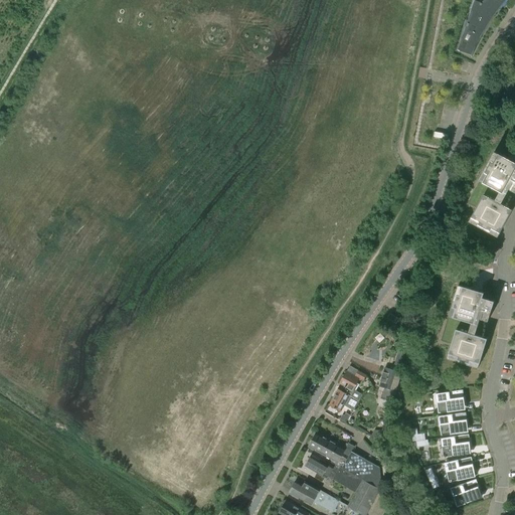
[(474,0),(458,50),(472,55),(485,30),(500,8),(507,0),(474,0)]
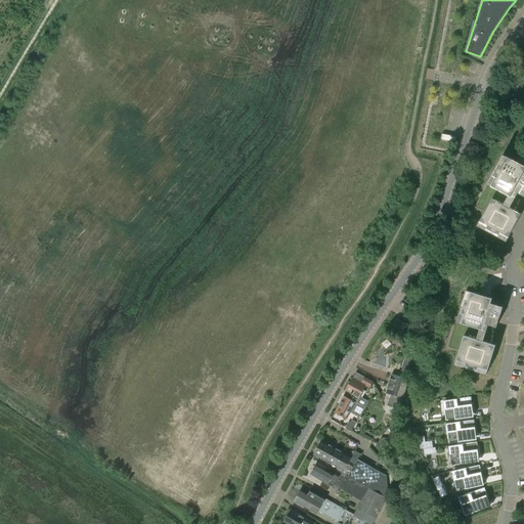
[(487,183),(475,207),(484,213),(478,225),(492,232),(507,241),(510,234),(522,213),(518,211),(523,199),(523,165),(516,161),(504,154),(495,169),(487,183)]
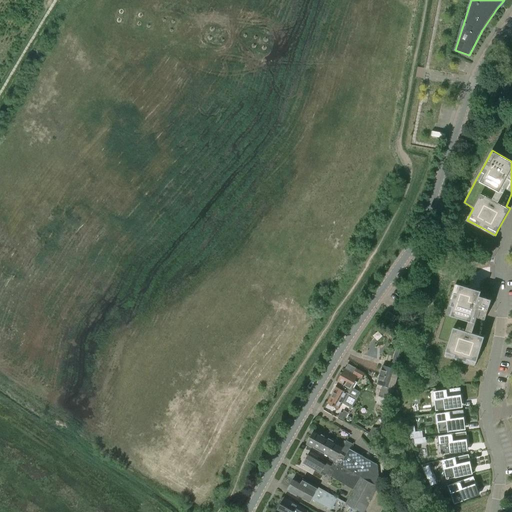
[(446,314),(438,339),(449,343),(445,356),(460,361),(476,365),(485,336),(480,335),(485,319),(488,309),(489,306),(490,306),(492,299),(491,299),(493,294),(482,291),(481,291),(478,290),(469,287),(456,283),(451,298),(446,314)]
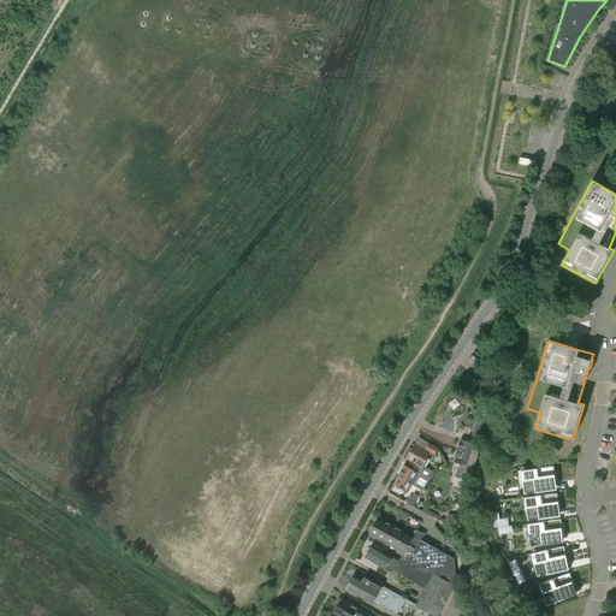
[(463,380),(474,388),(478,381),(467,375),(463,380)]
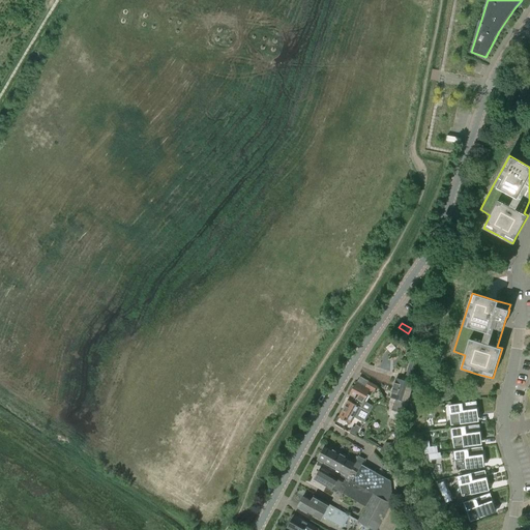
[(391,342),(387,346),(391,351),(396,347),(391,342)]
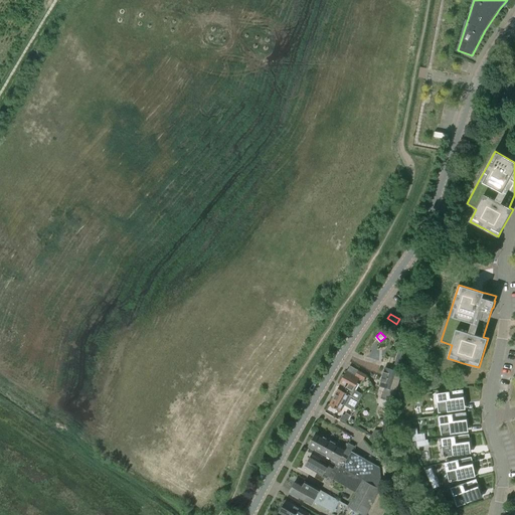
[(392,363),(396,351),(390,349),(386,362),(392,363)]
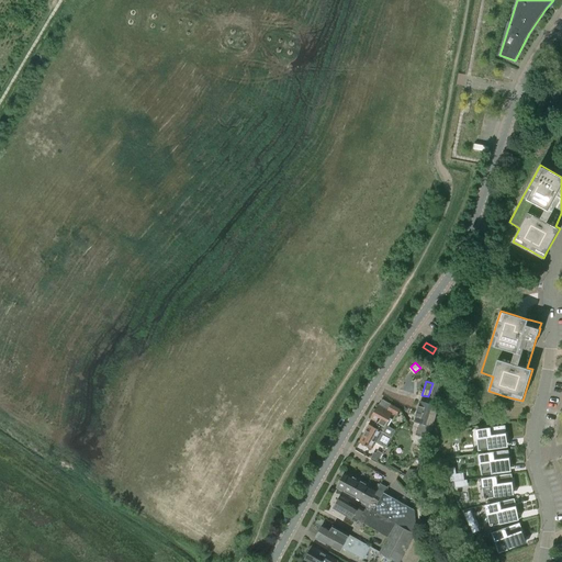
[(420,402),(417,412),(418,412),(435,416),(439,402),(438,402),(444,385),(435,383),(430,400),(428,404),(420,402)]
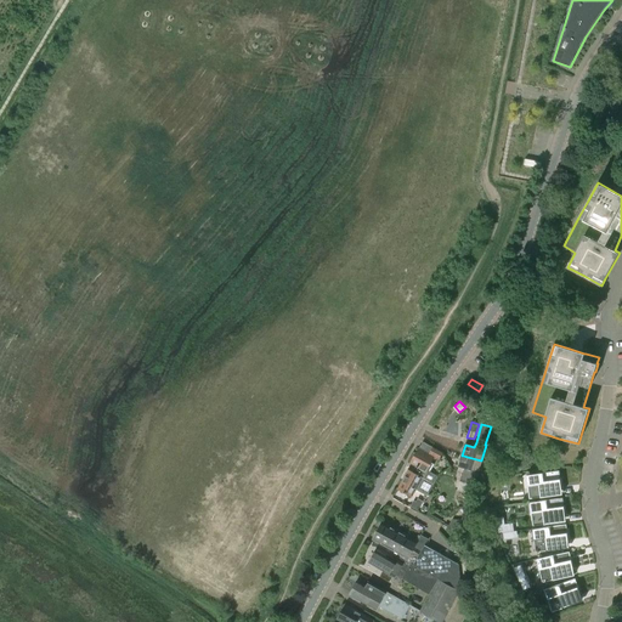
[(419,473),(418,475),(422,478),(433,484),(437,476),(429,471),(433,465),(429,464),(433,457),(439,461),(442,453),(433,448),(429,454),(418,448),(411,463),(416,467),(414,469),(419,473)]
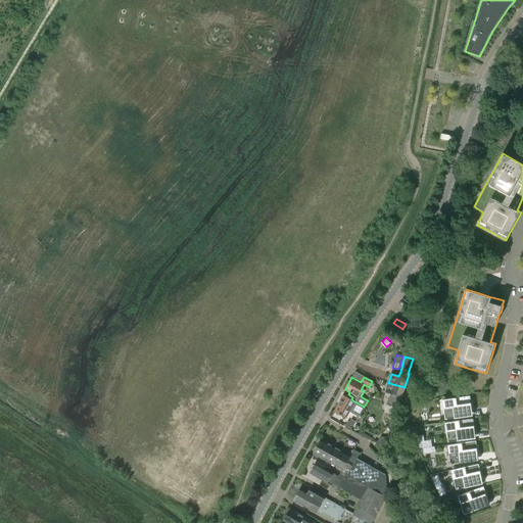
[(388,383),(385,392),(391,394),(390,397),(389,397),(386,405),(397,408),(399,401),(400,401),(403,390),(407,391),(408,388),(405,387),(389,383),(388,383)]
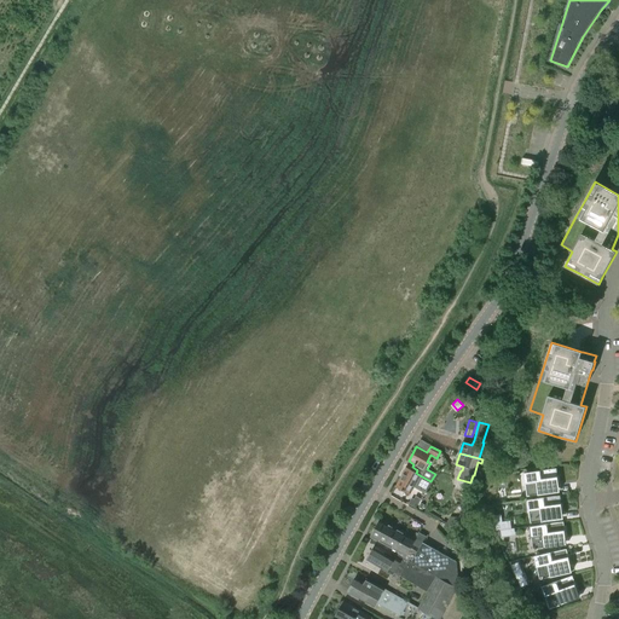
[(420,475),(416,473),(415,473),(406,468),(395,487),(410,495),(414,489),(423,495),(431,482),(431,481),(420,475)]
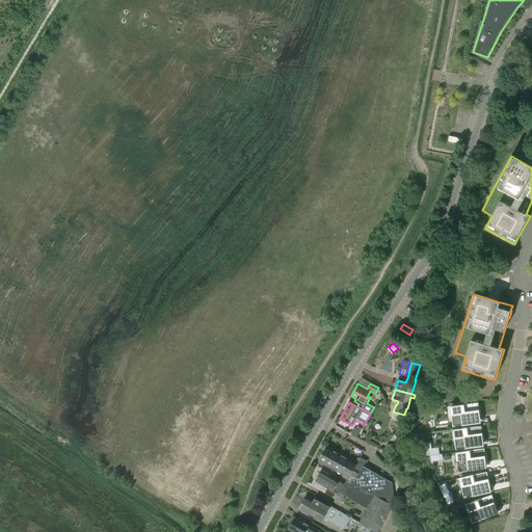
[(468,425),(467,419),(479,417),(478,410),(474,411),(473,403),(455,405),(456,417),(452,418),(453,425),(452,425),(453,427),(468,425)]
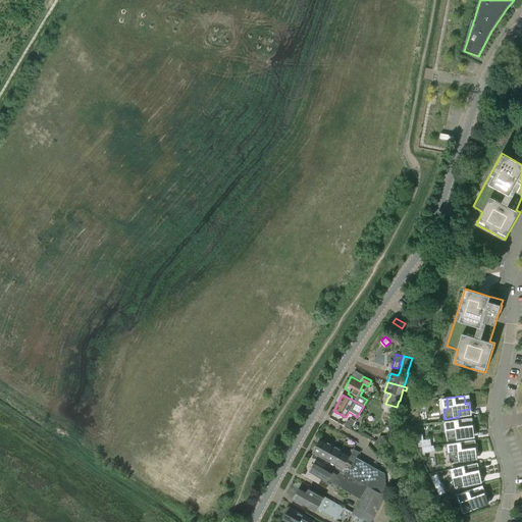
[(345,425),(351,429),(355,421),(351,419),(349,421),(348,421),(345,425)]
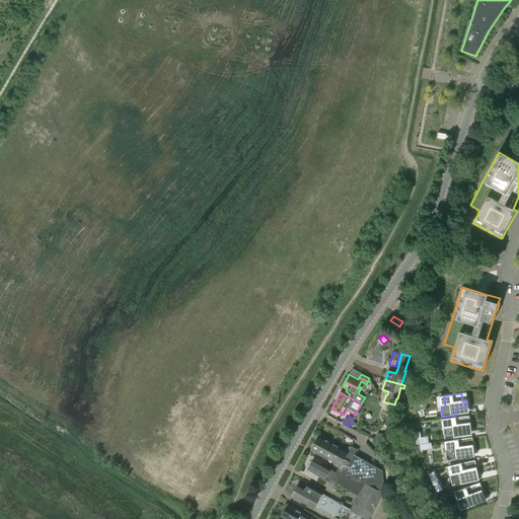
[(459,437),(459,431),(470,430),(469,424),(467,424),(466,417),(447,419),(448,430),(444,430),(445,437),(444,437),(445,439),(459,437)]
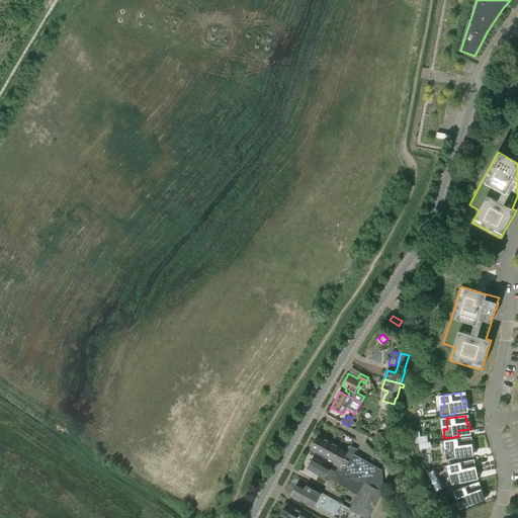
[(419,431),(414,432),(415,445),(419,444),(428,443),(427,437),(420,438),(419,431)]
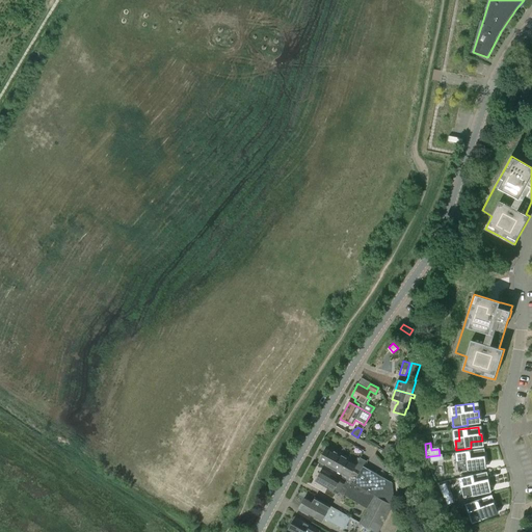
[(394,446),(387,446),(382,451),(390,456),(396,446),(394,446)]
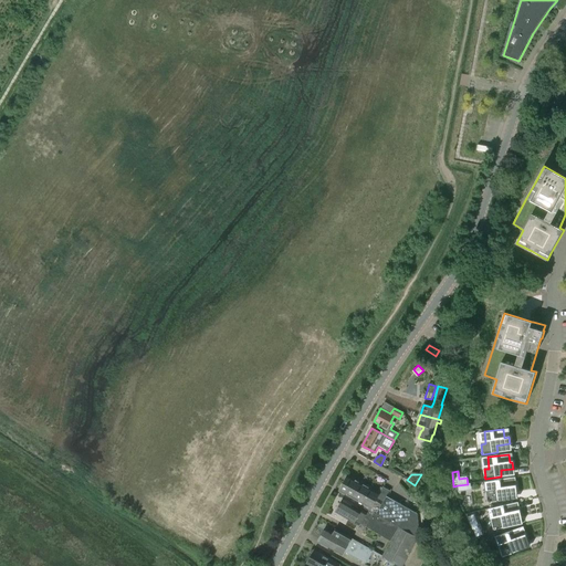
[(377,513),(399,525),(415,535),(418,530),(413,522),(406,517),(410,510),(386,496),(389,491),(383,486),(379,493),(348,475),(344,482),(363,493),(360,496),(365,499),(366,495),(381,504),(377,513)]
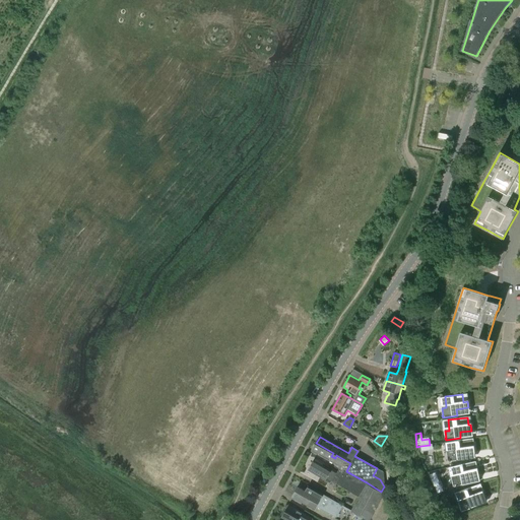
[(463,460),(462,454),(474,452),(473,446),(469,447),(468,439),(449,442),(450,451),(447,452),(448,460),(447,460),(448,462),(463,460)]
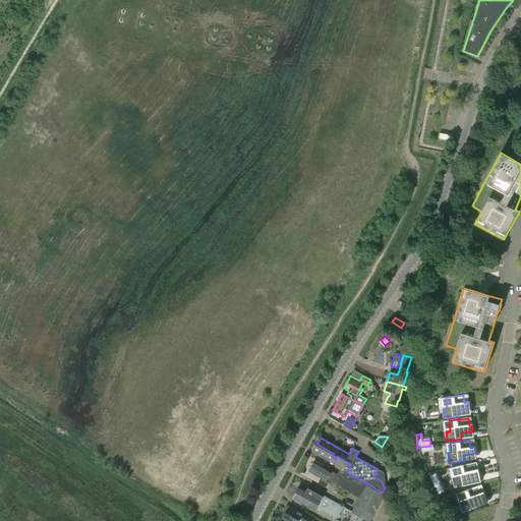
[(341,468),(341,469),(347,472),(351,464),(337,456),(336,459),(332,457),(334,454),(316,444),(312,452),(341,468)]
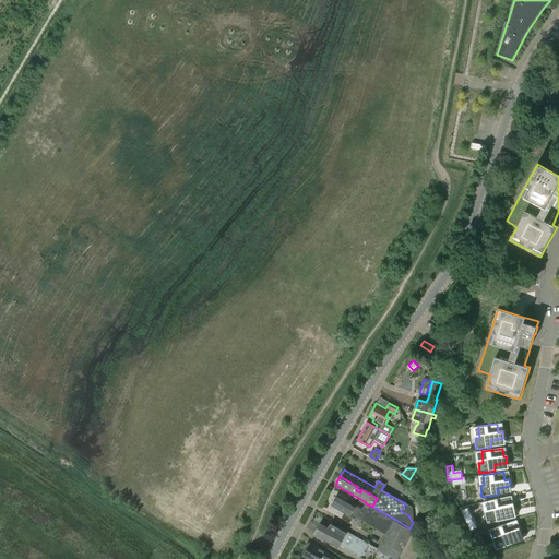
[(385,534),(387,534),(394,519),(372,507),(366,503),(365,504),(365,503),(361,509),(356,507),(358,503),(348,498),(347,500),(337,495),(331,507),(355,520),(359,513),(365,515),(361,520),(385,534)]
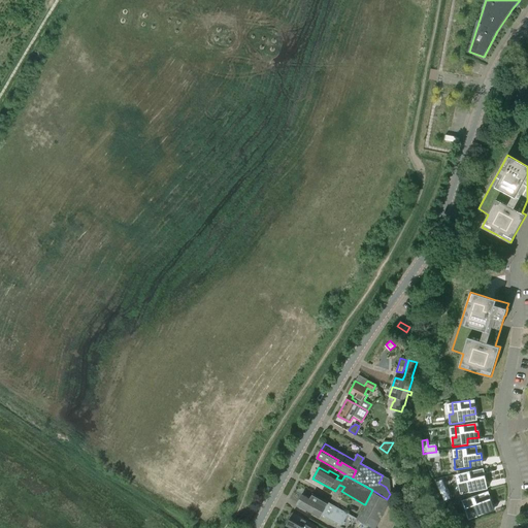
[(460,493),(460,494),(474,491),(473,485),(486,483),(484,476),(482,468),(460,473),(463,484),(458,485),(460,492),(460,493)]
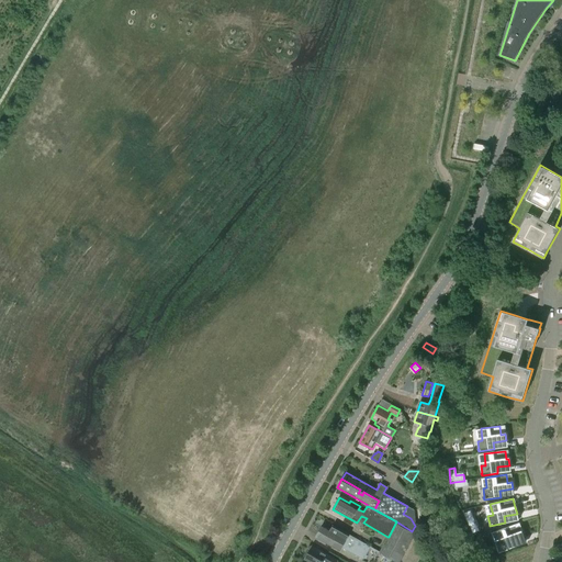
[(471,512),(464,514),(470,526),(475,524),(471,512)]
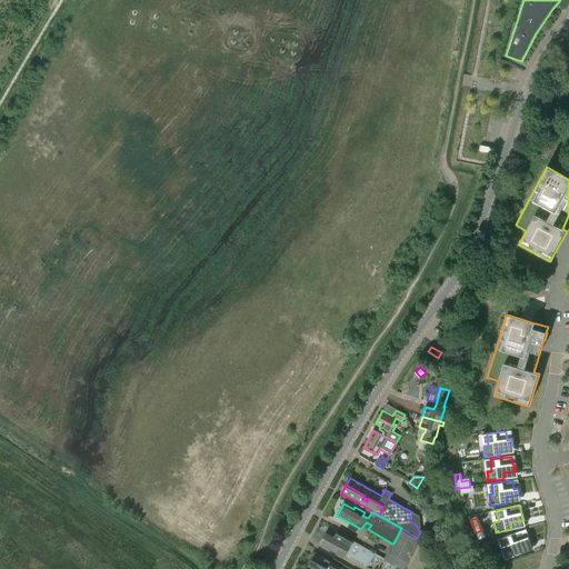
[(401,528),(393,543),(392,543),(385,559),(401,568),(403,568),(420,541),(416,539),(417,538),(401,528)]
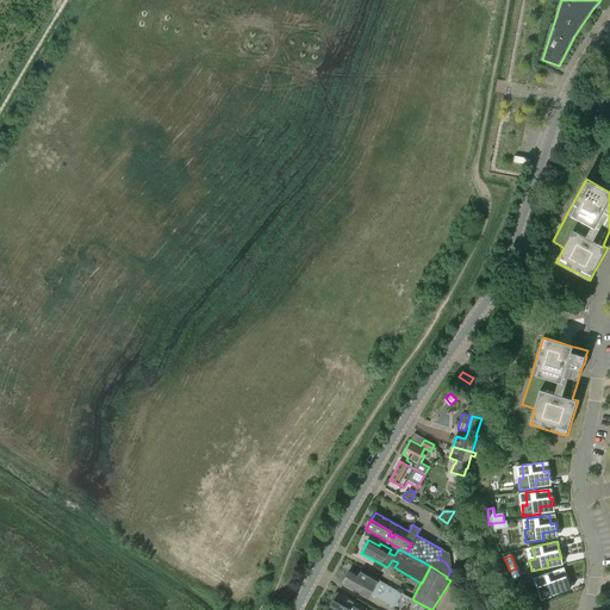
[(559,595),(556,587),(568,583),(566,577),(562,578),(560,568),(539,577),(546,598),(541,601),(559,595)]
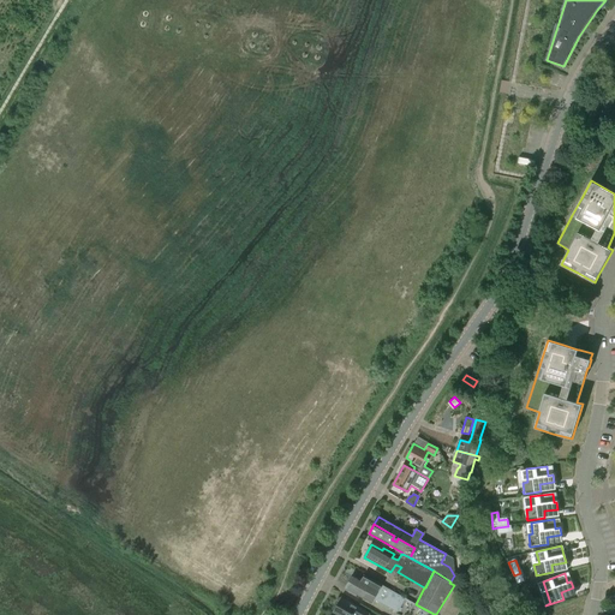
[(346,587),(364,597),(365,597),(372,602),(375,598),(399,611),(406,598),(382,585),(365,575),(363,579),(353,574),(346,587)]
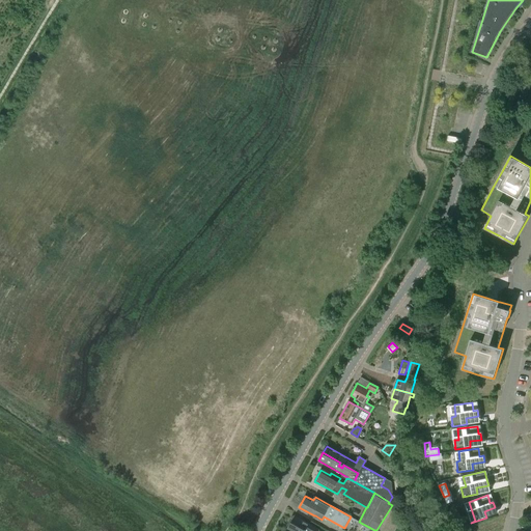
[(289,526),(288,528),(294,530),(318,530),(295,518),(292,522),(290,522),(289,525),(289,526)]
